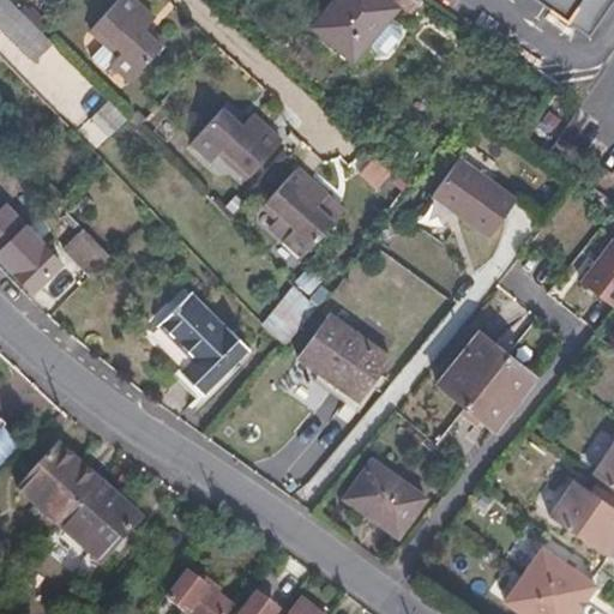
[(53,42),(10,0),(0,0),(0,26),(35,61),(53,42)]
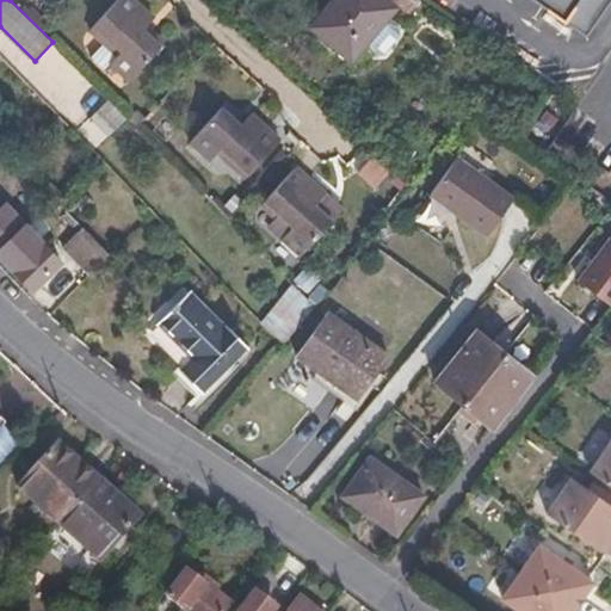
[(158,47),(139,30),(150,17),(131,0),(115,0),(88,30),(102,44),(107,37),(121,49),(107,62),(125,80),(158,47)]
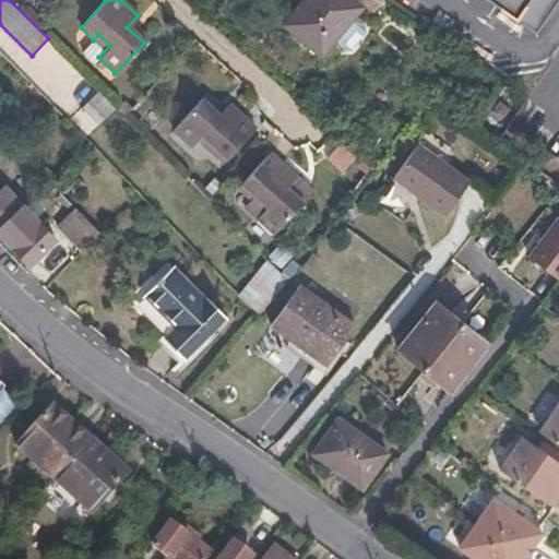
[(305,0),(286,23),(321,52),(330,42),(355,13),(360,8),(352,0),(305,0)]
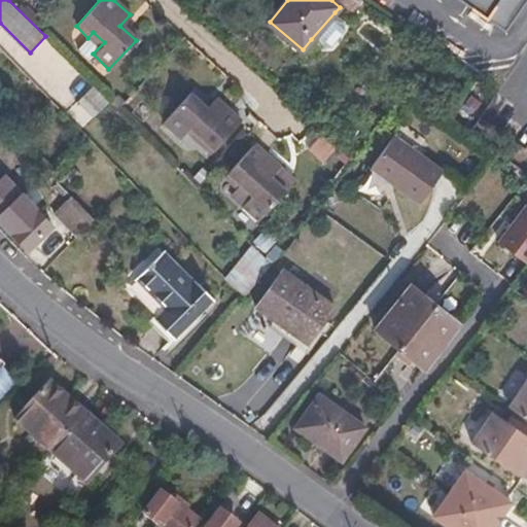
[(331,0),(340,7),(350,15),(361,0),(331,0)]
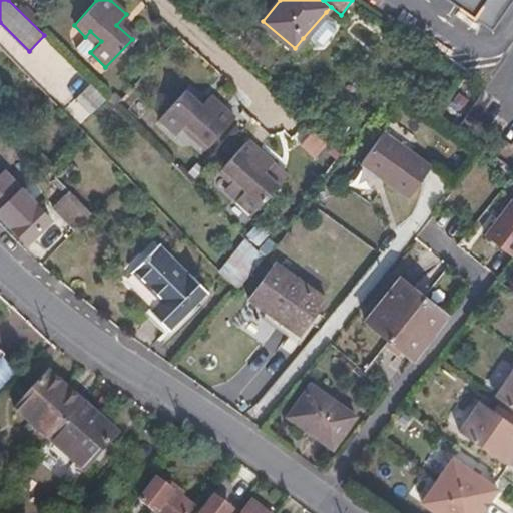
[(417,0),(458,29),(478,0),(417,0)]
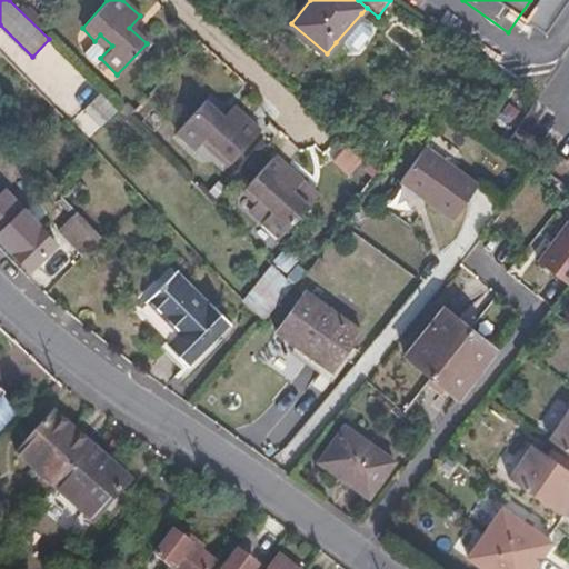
[(372,23),(361,13),(336,42),(347,52),(358,52),(373,33),(372,23)]
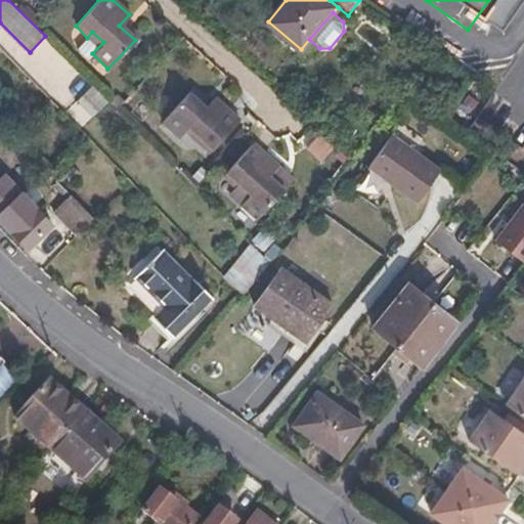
[(92,32),(87,38),(76,49),(86,58),(92,53),(103,42),(92,32)]
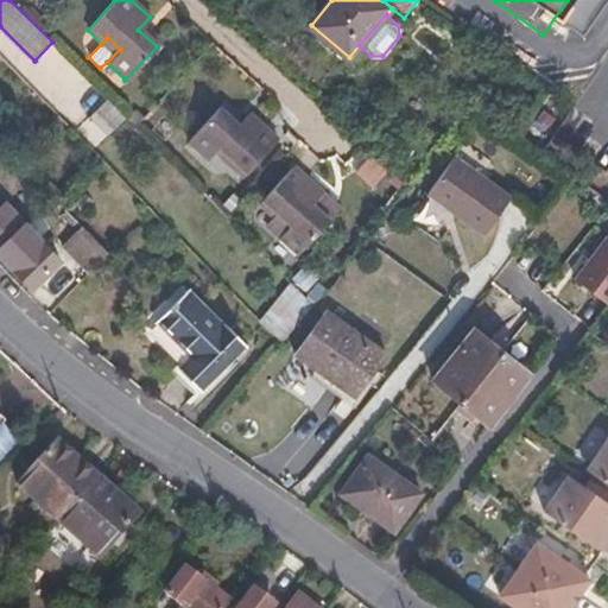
[(108,133),(126,115),(108,97),(90,115),(108,133)]
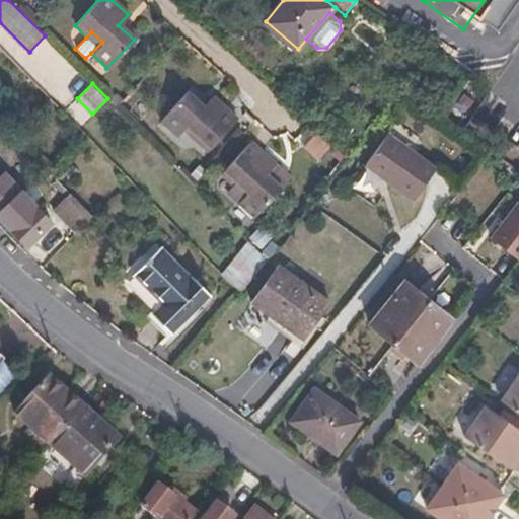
[(194,93),(165,120),(179,134),(190,126),(199,136),(194,140),(207,154),(238,124),(217,99),(207,107),(194,93)]
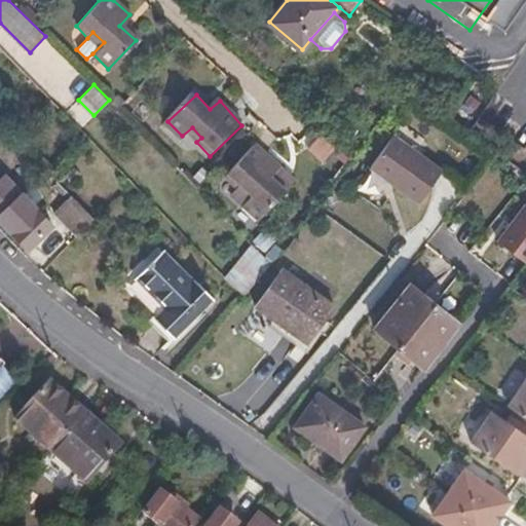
[(442,171),(392,136),(370,168),(419,202),(442,171)]
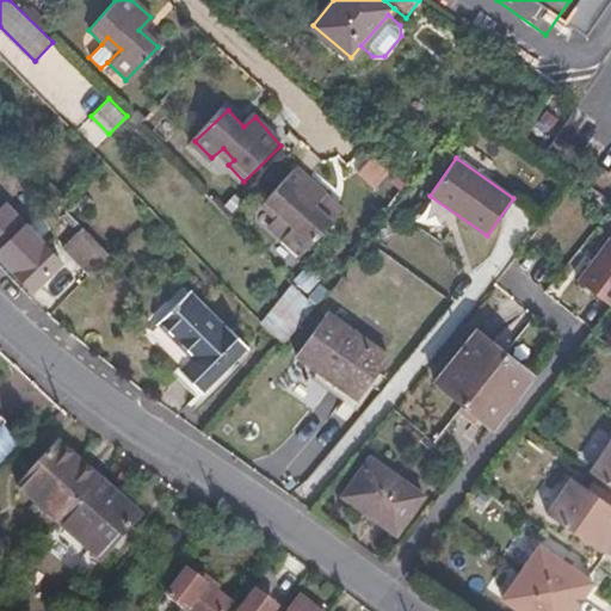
[(301,171),(264,204),(276,216),(269,223),(298,257),(344,216),(301,171)]
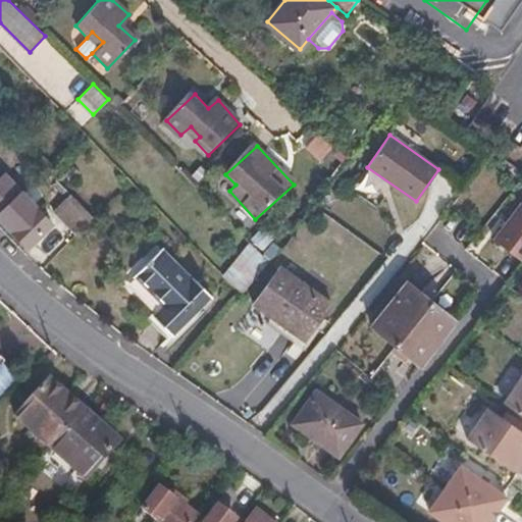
[(62,226),(72,239),(95,216),(71,193),(62,202),(74,213),(62,226)]
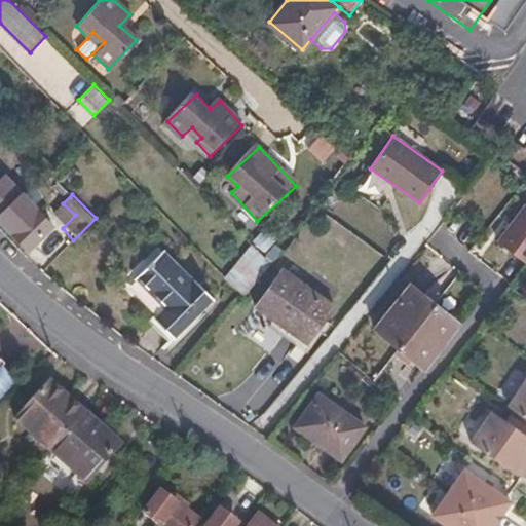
[(11,204),(0,214),(0,217),(29,247),(51,225),(32,204),(21,214),(11,204)]
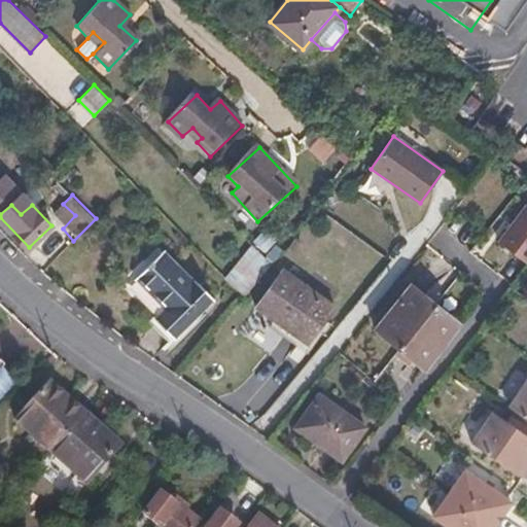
[(526,264),(526,209),(501,243),(526,264)]
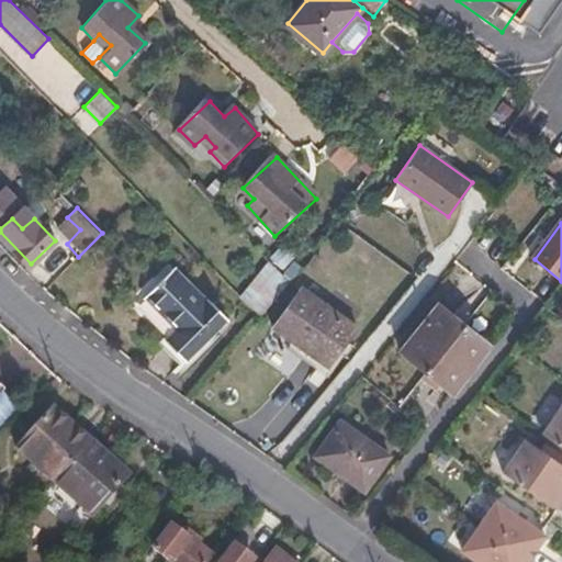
[(245,293),(265,312),(290,281),(270,262),(245,293)]
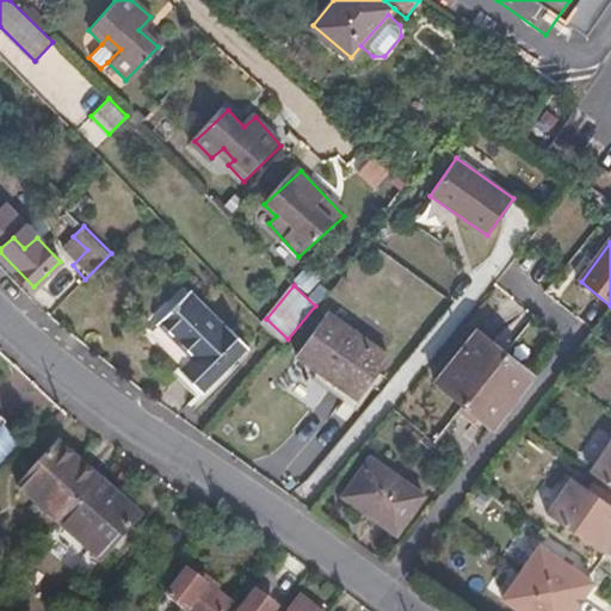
[(197,288),(165,319),(197,351),(185,364),(207,386),(251,341),(197,288)]
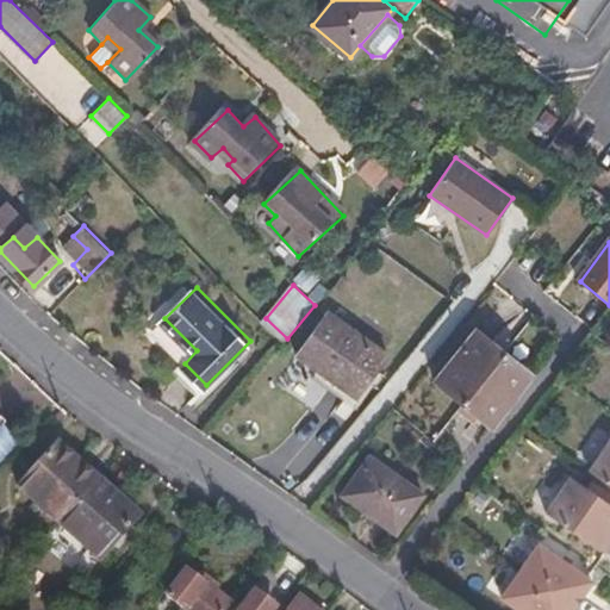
[(331,312),(300,353),(359,394),(388,354),(331,312)]
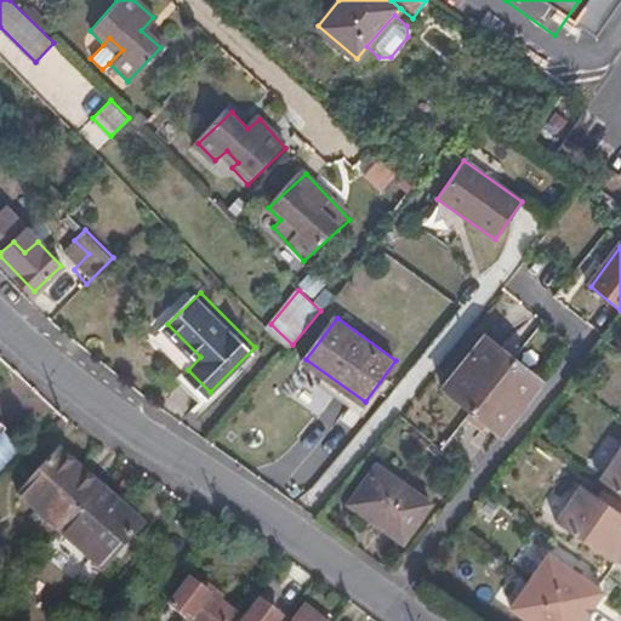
[(444,387),(473,410),(513,358),(484,335),(444,387)]
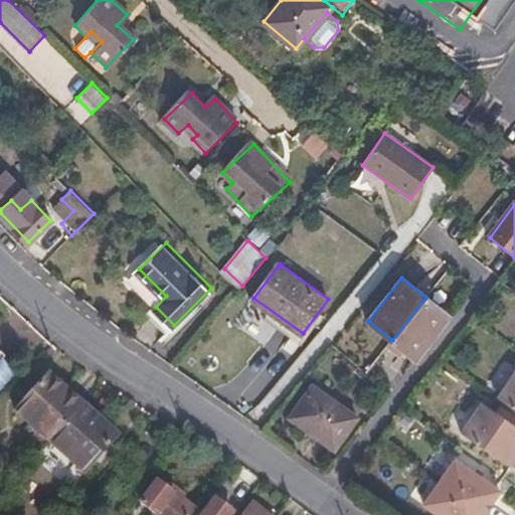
[(392,340),(417,359),(450,317),(425,297),(392,340)]
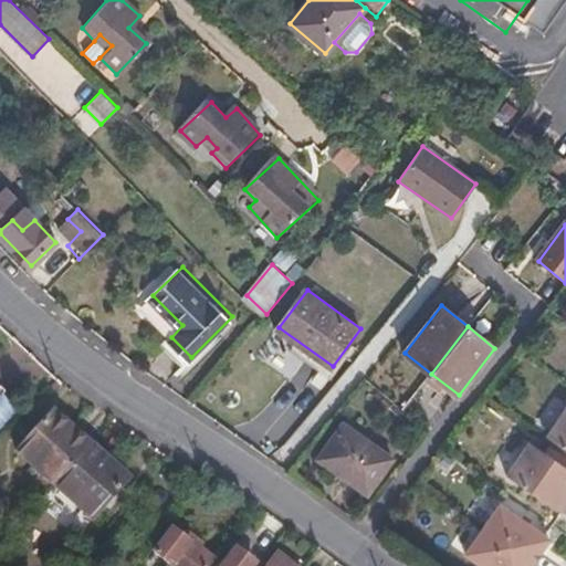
[(565,406),(546,436),(565,450),(565,406)]
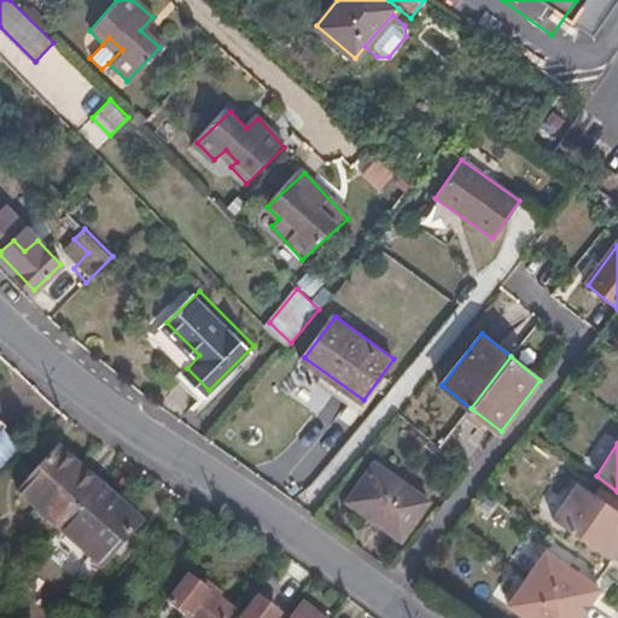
[(60,531),(100,487),(59,450),(18,495),(60,531)]
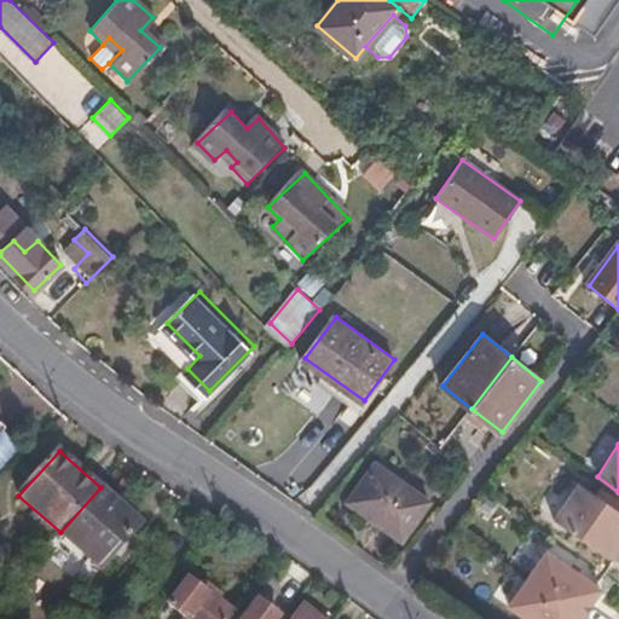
[(376,462),(351,501),(403,538),(429,499),(376,462)]
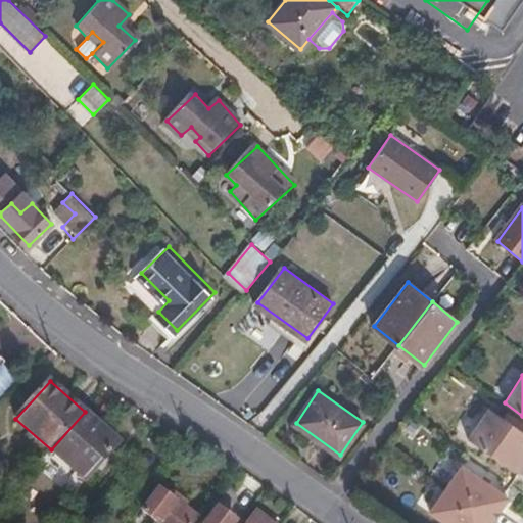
[(522,429),(489,405),(467,435),(518,472),(522,465),(522,429)]
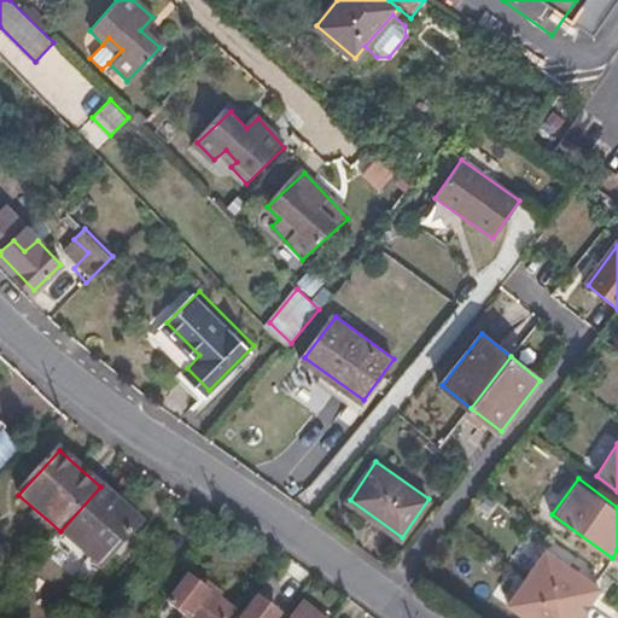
[(141,523),(100,487),(60,531),(103,567),(141,523)]
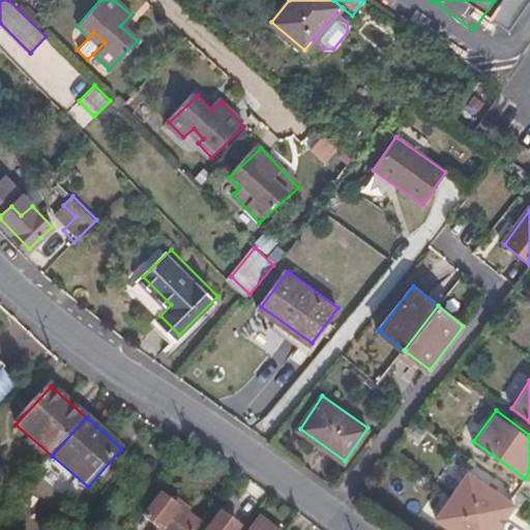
[(465,474),(451,495),(497,526),(510,506),(465,474)]
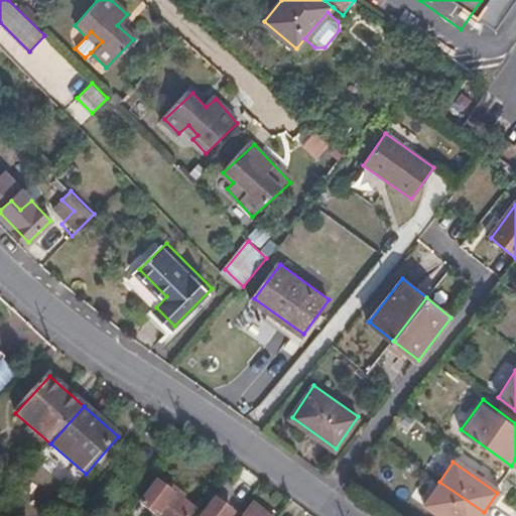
[(480,515),(484,512),(439,482),(422,505),(437,515),(480,515)]
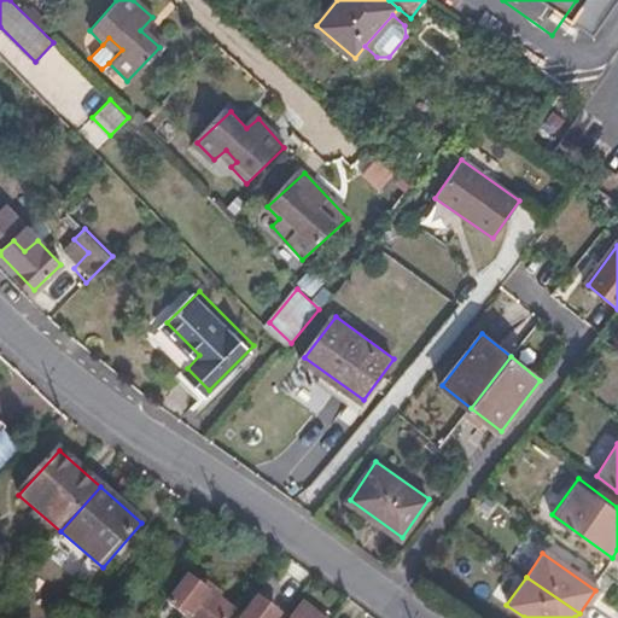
[(187,617),(231,617),(235,612),(193,578),(170,605),(187,617)]
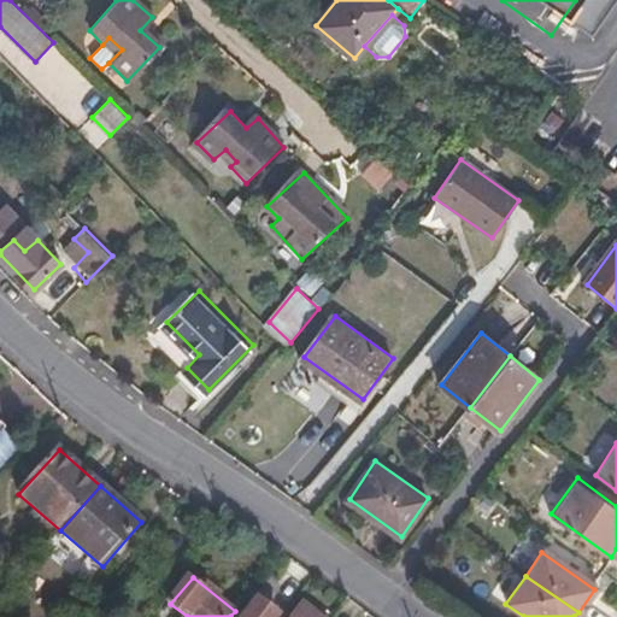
[(276,616),(277,616),(257,600),(244,616),(276,616)]
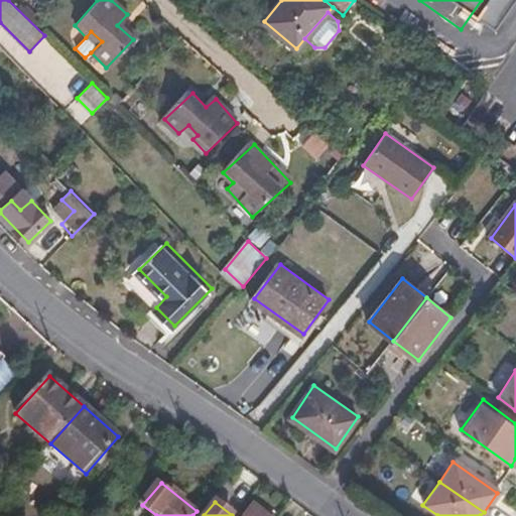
[(266,515),(252,505),(243,515),(266,515)]
